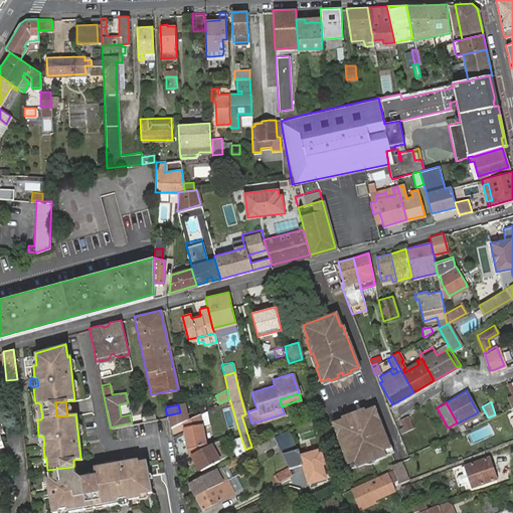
[(364,408),(356,411),(358,414),(352,416),(351,413),(343,416),(344,418),(334,422),(342,442),(349,462),(356,459),(358,465),(383,455),(381,450),(388,447),(383,435),(373,407),(365,410),(364,408)]
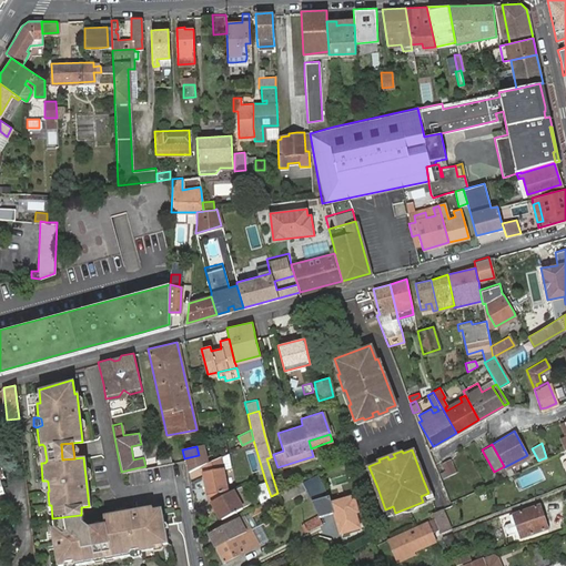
[(157,464),(170,462),(171,462),(169,452),(154,454),(157,464)]
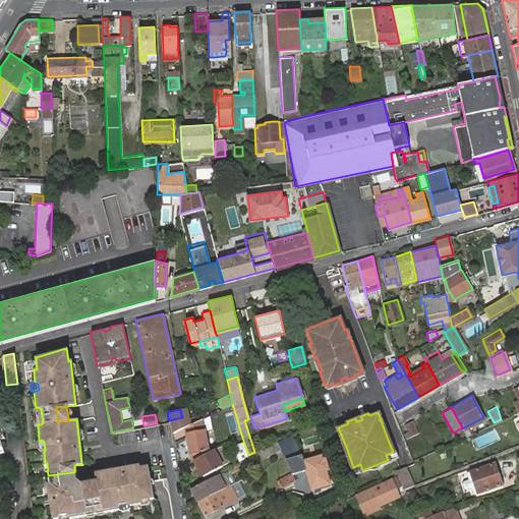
[(184,425),(188,424),(186,416),(182,417),(169,420),(172,431),(184,425)]
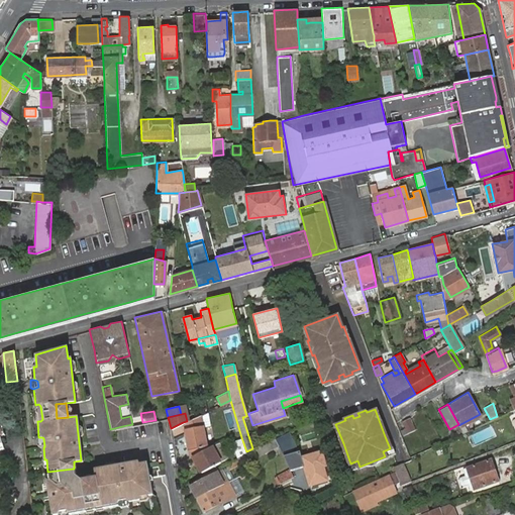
[(192,455),(206,447),(200,414),(187,421),(183,422),(190,456),(192,455)]
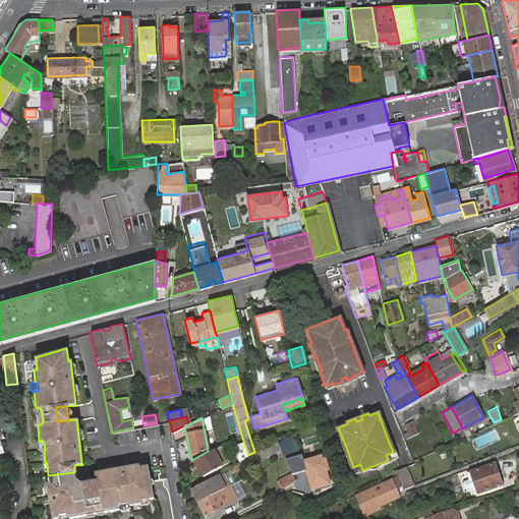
[(417,431),(411,420),(404,423),(407,430),(403,433),(405,438),(417,431)]
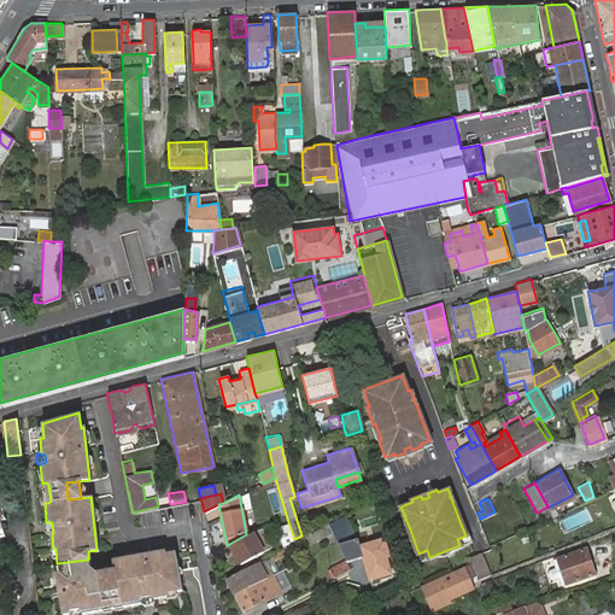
[(346,533),(338,517),(327,522),(332,531),(335,539),(346,533)]
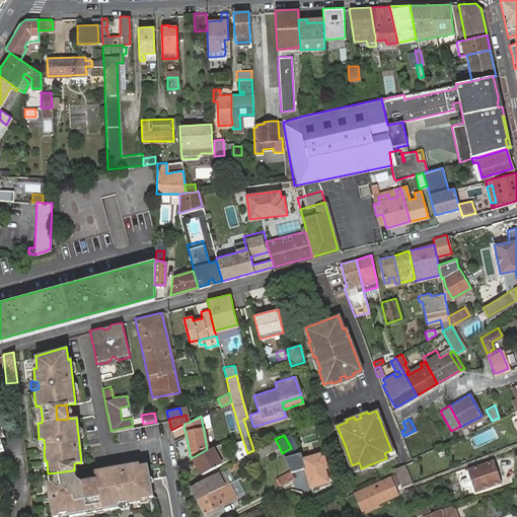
[(388,437),(386,438),(391,450),(393,456),(395,455),(388,437)]
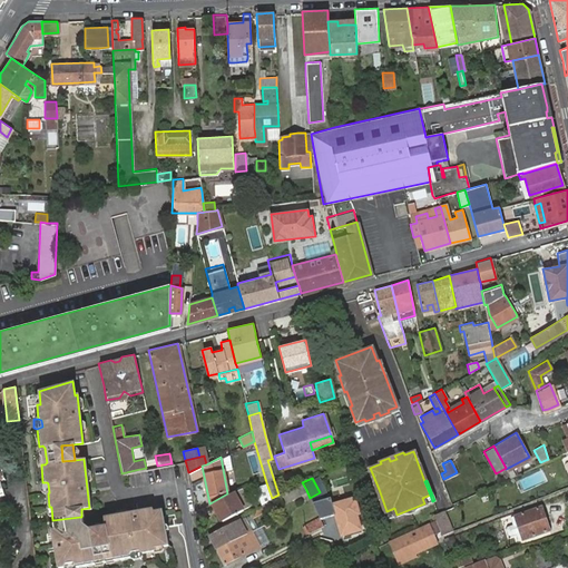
[(43,495),(48,493),(49,492),(48,483),(47,482),(42,482),(40,485),(41,492),(43,495)]
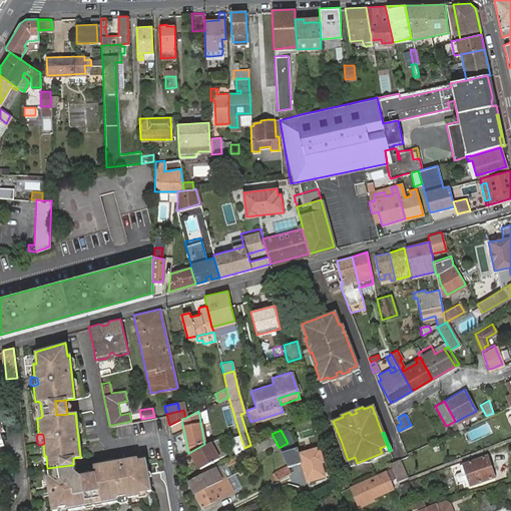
[(244,448),(239,434),(229,437),(234,454),(241,450),(244,448)]
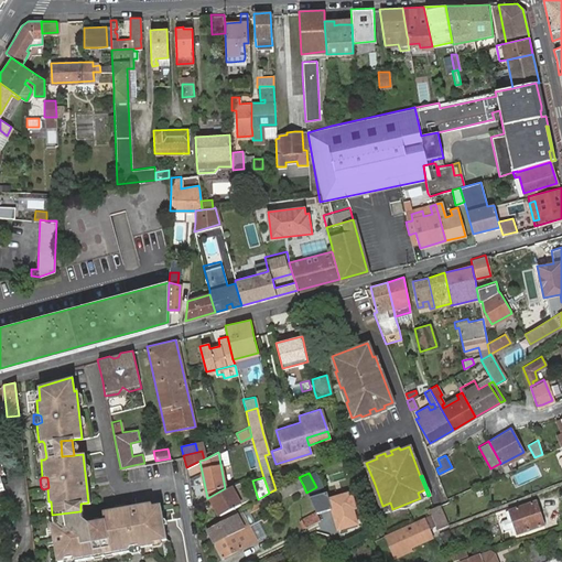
[(303,485),(299,477),(290,482),(294,489),(303,485)]
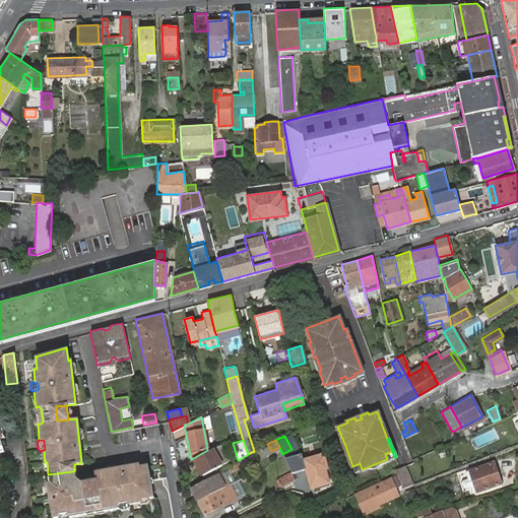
[(228,460),(219,444),(207,450),(193,458),(202,474),(221,463),(228,460)]
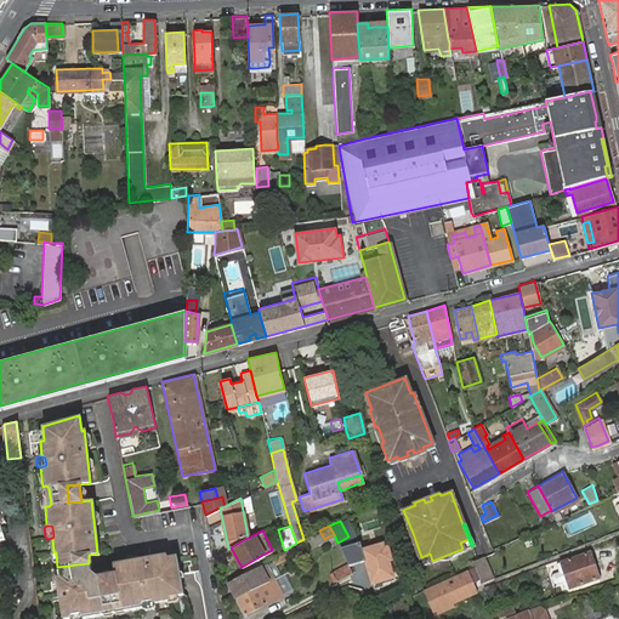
[(421,564),(424,563),(421,557),(413,533),(409,533),(421,564)]
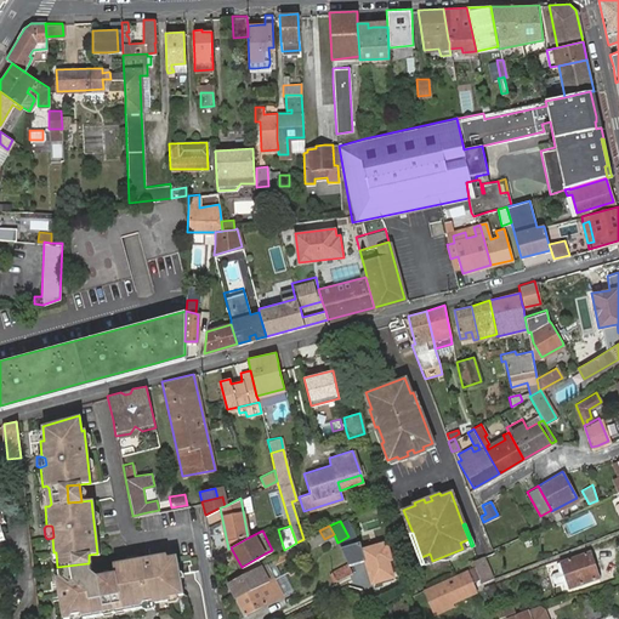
[(471,546),(469,539),(460,543),(463,549),(471,546)]
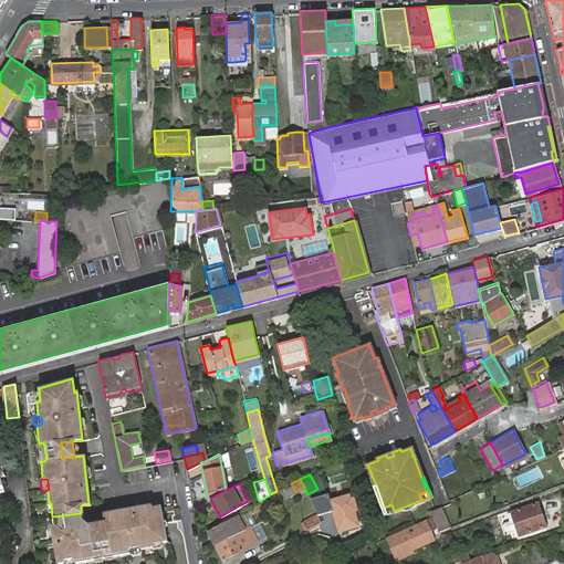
[(354,503),(351,493),(330,500),(338,530),(357,524),(353,509),(352,504),(354,503)]
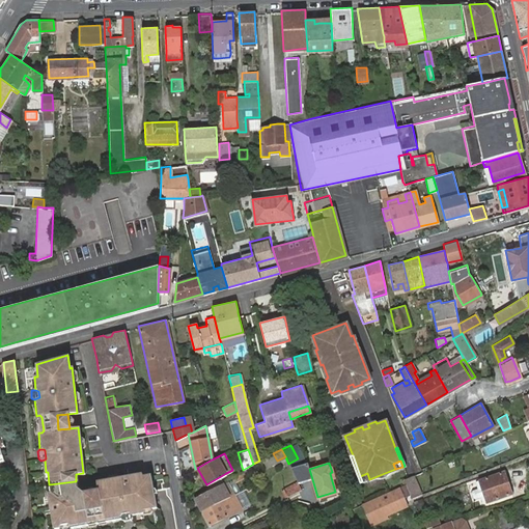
[(240,472),(232,475),(234,481),(253,471),(250,466),(243,470),(240,472)]
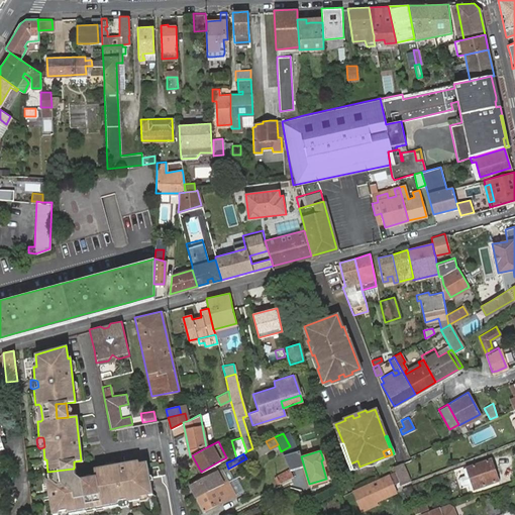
[(497,480),(490,457),(466,467),(466,468),(462,469),(464,474),(458,476),(457,479),(459,484),(461,485),(467,483),(469,488),(473,487),(473,488),(497,480)]
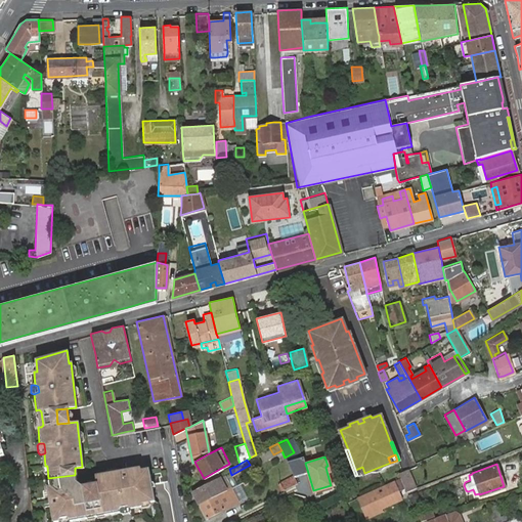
[(357,475),(364,473),(362,467),(355,470),(357,475)]
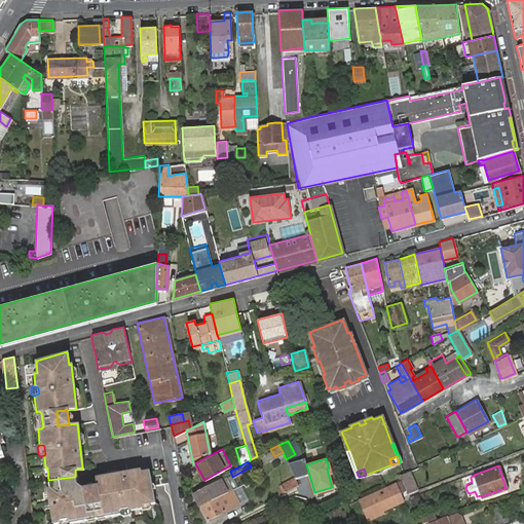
[(398,474),(406,492),(417,488),(409,469),(398,474)]
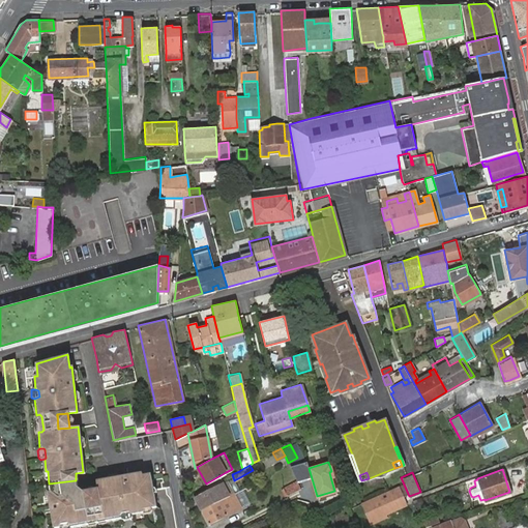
[(75,480),(49,484),(49,485),(50,493),(50,494),(52,504),(56,526),(60,526),(61,523),(67,522),(70,524),(70,526),(79,525),(88,523),(87,520),(89,518),(98,516),(103,515),(105,517),(106,520),(121,518),(121,515),(122,511),(128,510),(130,512),(144,510),(143,508),(156,505),(152,489),(163,487),(160,477),(151,479),(150,474),(142,476),(142,473),(96,482),(97,491),(84,493),(76,487),(75,480)]
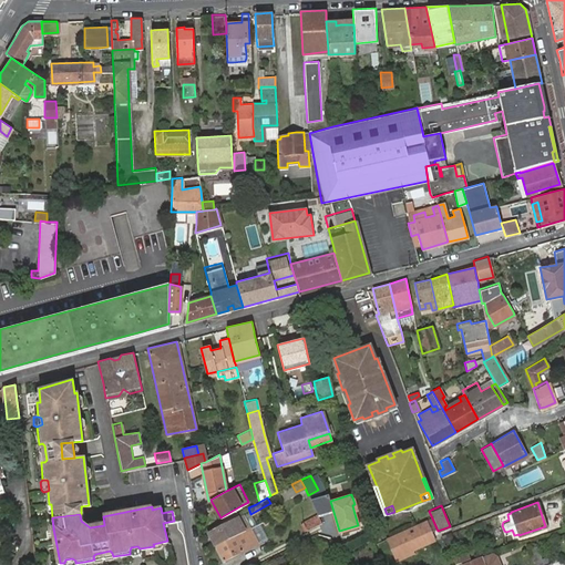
[(208,532),(215,545),(249,527),(242,514),(208,532)]
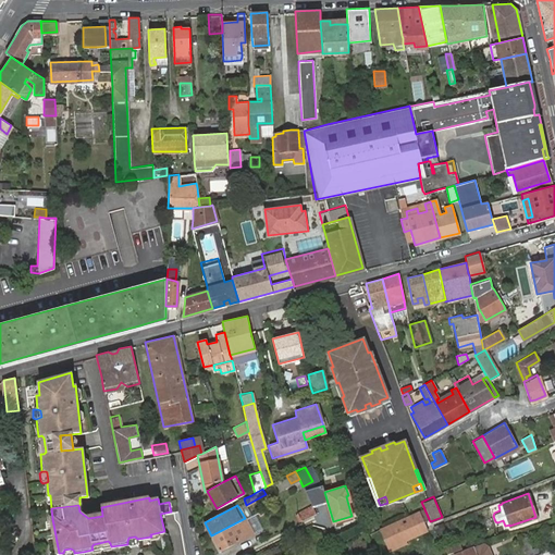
[(316,513),(311,505),(296,512),(300,520),(316,513)]
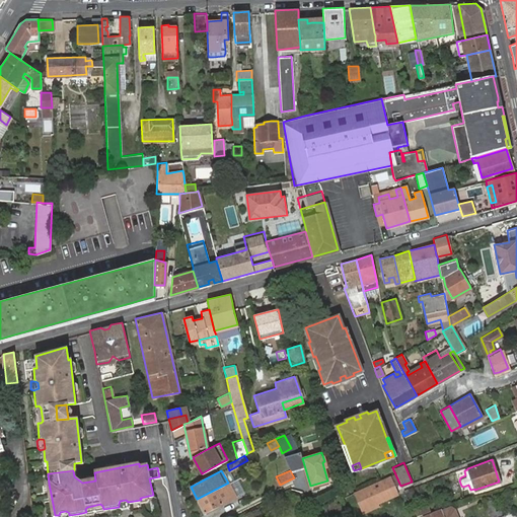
[(393,486),(388,475),(358,490),(354,492),(363,512),(377,505),(376,502),(373,496),(393,486)]
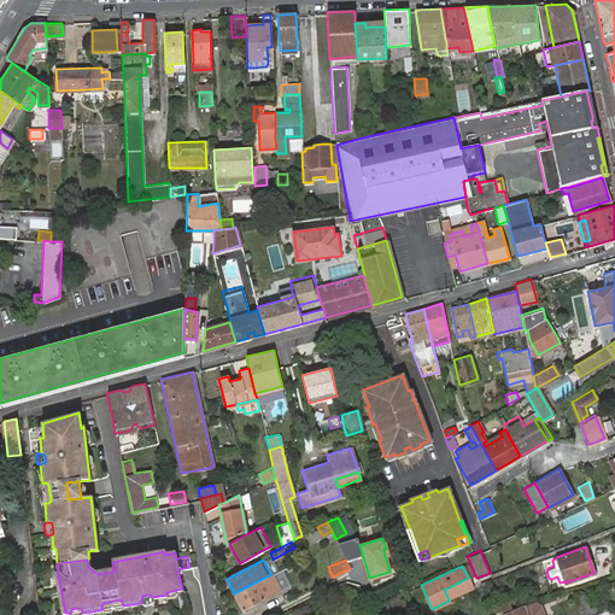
[(271,574),(234,593),(242,609),(269,596),(280,590),(273,578),(271,574)]
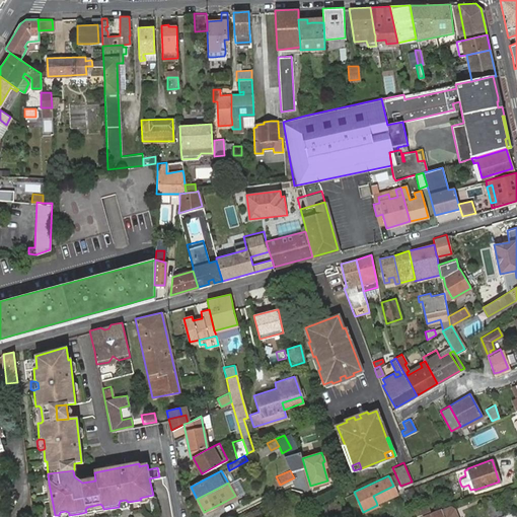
[(396,493),(393,486),(373,496),(376,502),(396,493)]
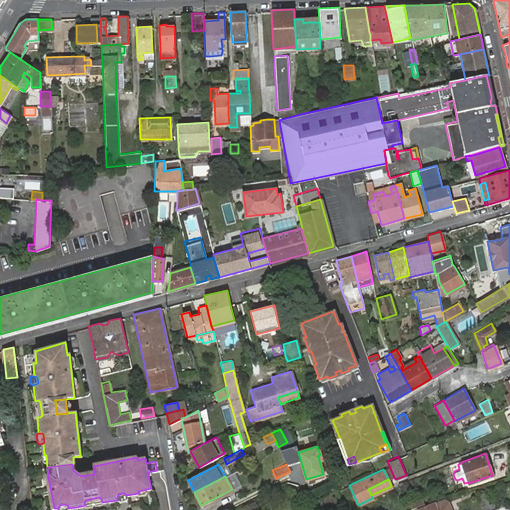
[(405,480),(397,483),(400,488),(407,485),(405,480)]
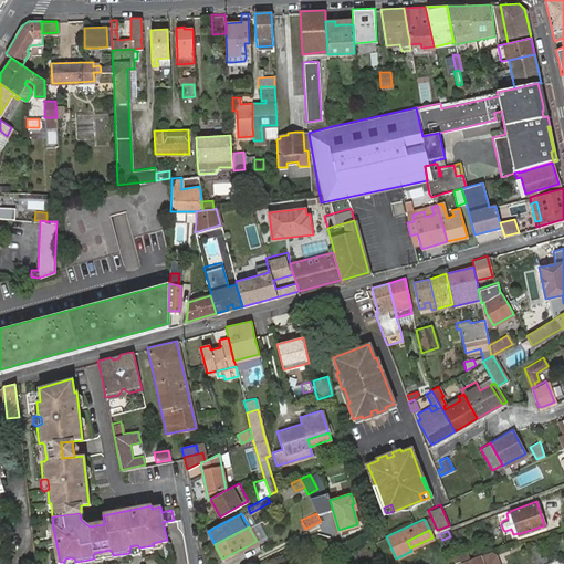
[(535,544),(528,546),(532,561),(539,559),(535,544)]
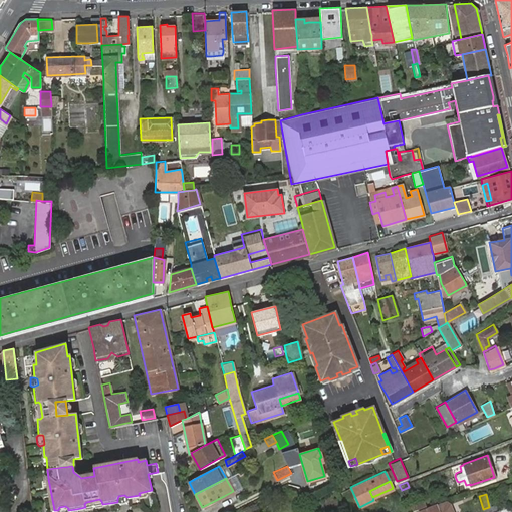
[(128,500),(126,497),(124,495),(118,496),(117,499),(117,502),(119,504),(125,503),(128,500)]
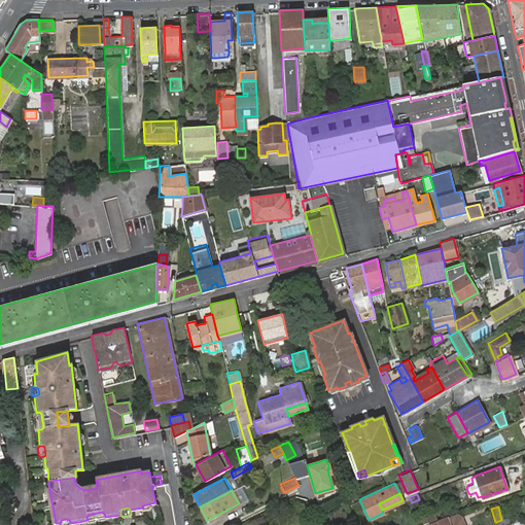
[(447,517),(428,524),(464,524),(461,515),(457,513),(447,517)]
